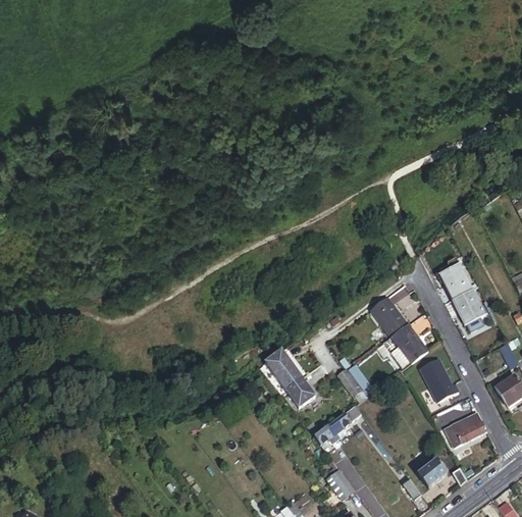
[(452,267),(460,263),(457,257),(449,261),(452,267)]
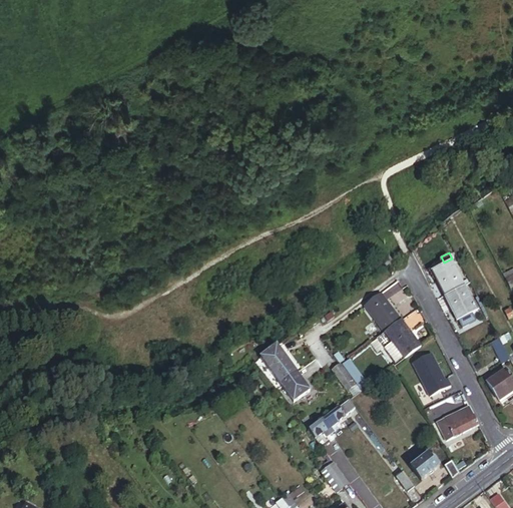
[(466,284),(461,275),(453,258),(452,259),(444,263),(433,268),(447,294),(466,284)]
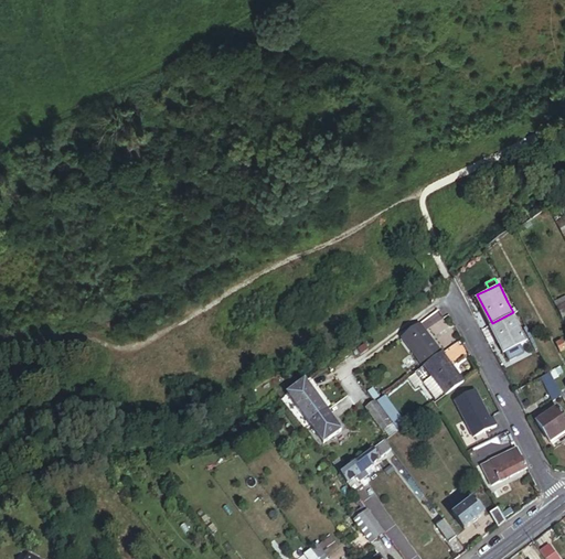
[(513,312),(518,310),(513,300),(508,302),(513,312)]
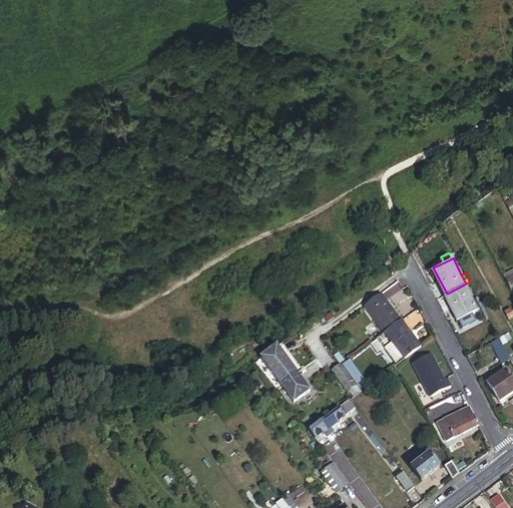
[(395,281),(382,290),(386,295),(399,286),(395,281)]
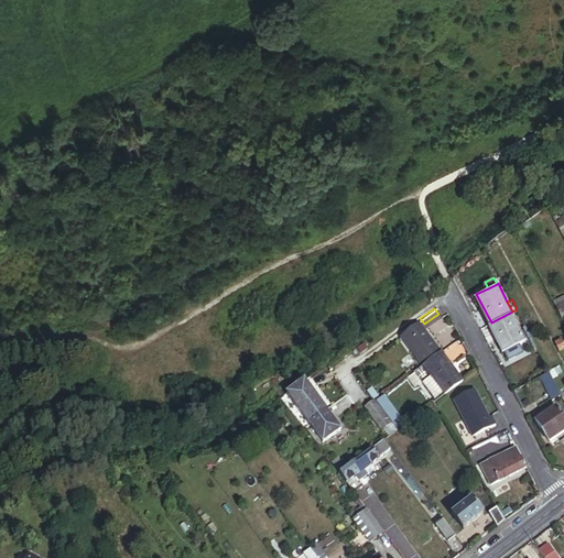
[(522,342),(527,339),(512,312),(491,323),(506,350),(507,350),(522,342)]
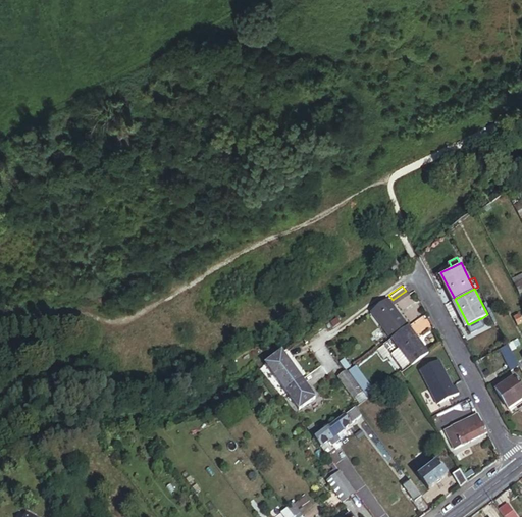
[(389,340),(407,326),(388,300),(370,312),(389,340)]
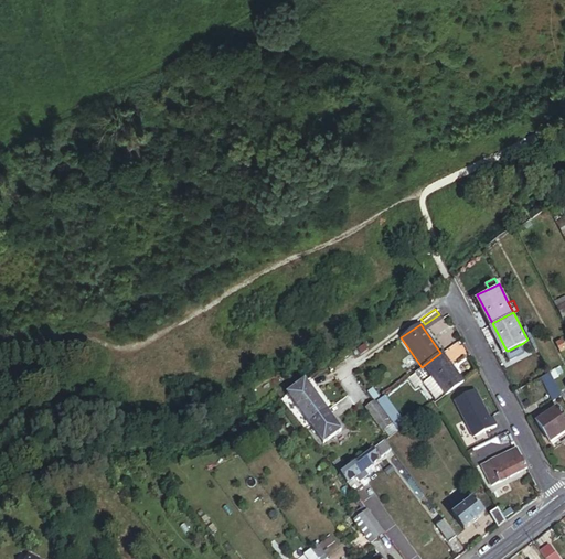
[(515,356),(526,350),(523,343),(508,351),(511,355),(515,356)]
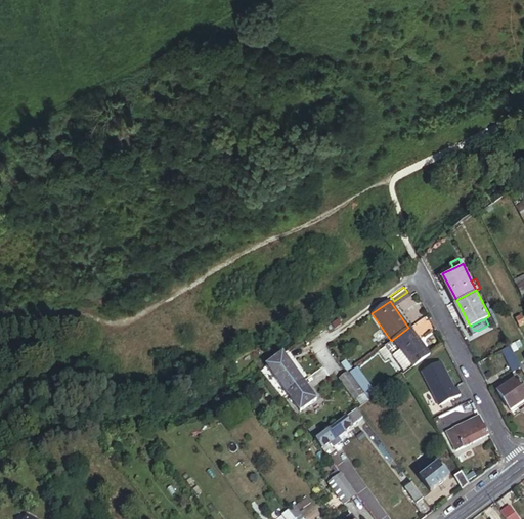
[(360,327),(355,331),(359,335),(363,332),(360,327)]
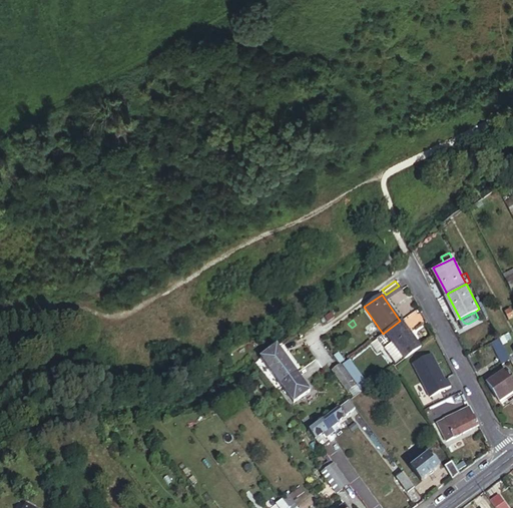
[(383,334),(386,337),(403,325),(400,321),(383,334)]
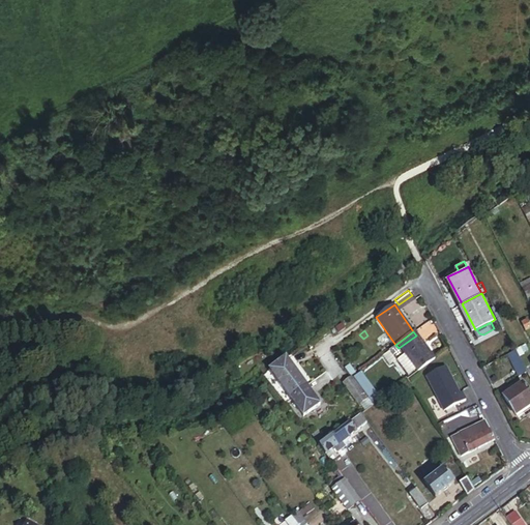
[(413,369),(414,371),(433,358),(416,336),(399,348),(403,354),(394,359),(405,375),(413,369)]
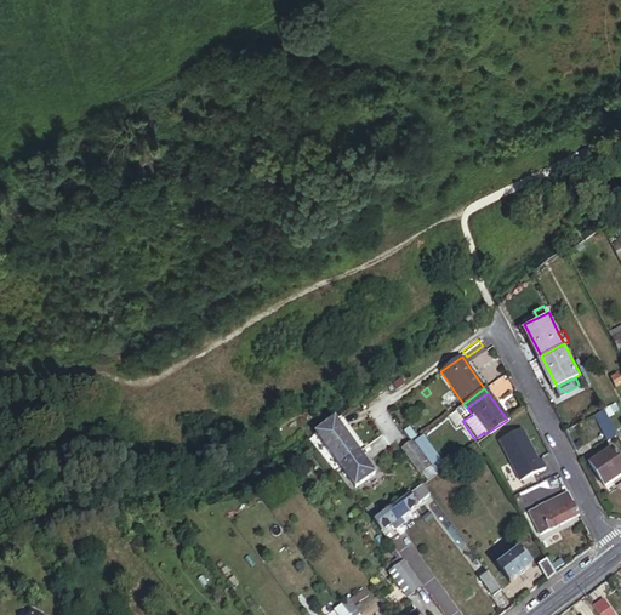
[(615,400),(603,406),(604,408),(607,414),(619,408),(615,400)]
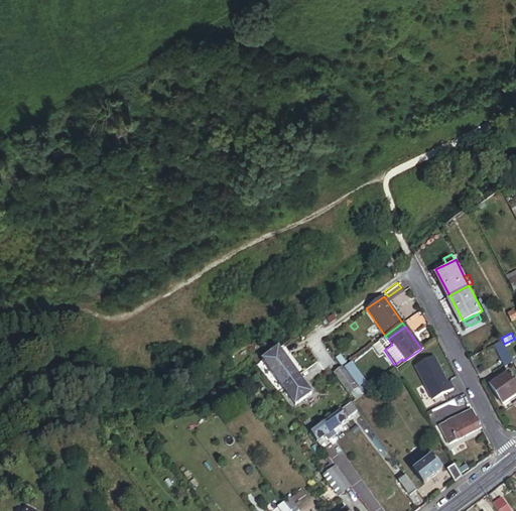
[(503,365),(513,360),(504,344),(502,339),(493,344),(503,365)]
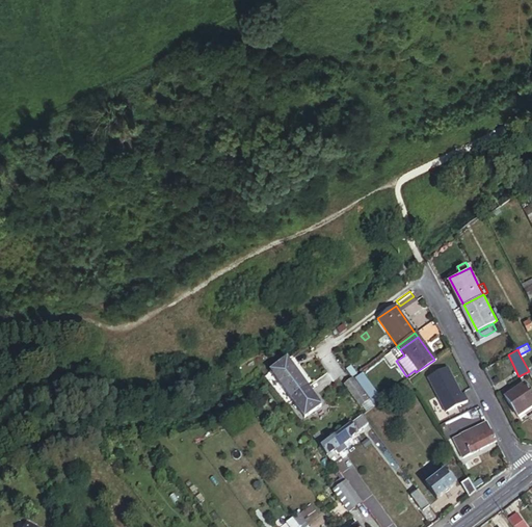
[(292,398),(310,386),(287,356),(286,354),(269,367),(272,371),(292,398)]
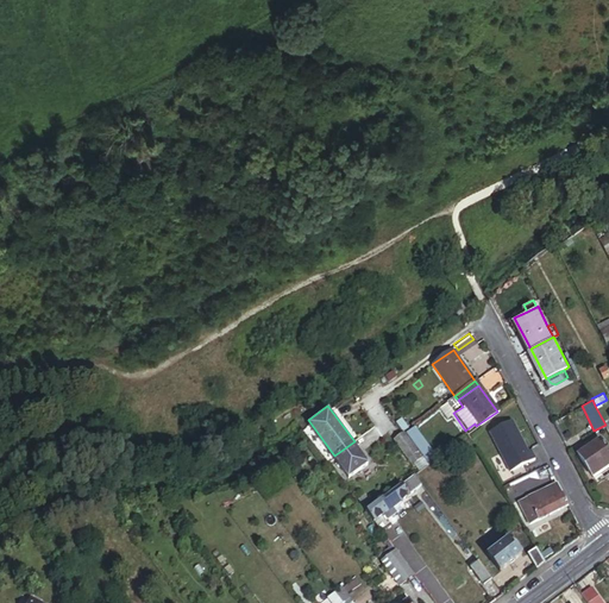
[(508,468),(533,456),(513,414),(488,427),(508,468)]
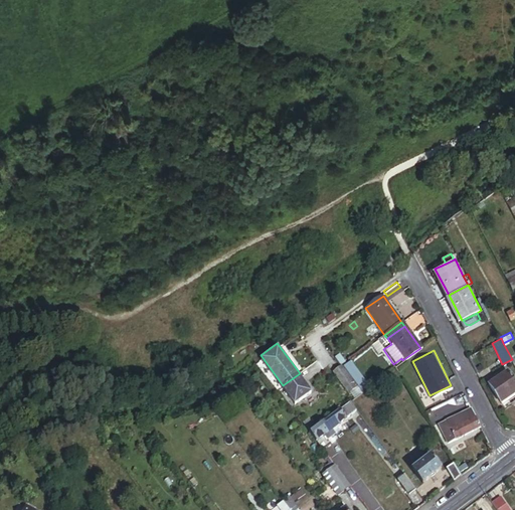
[(350,360),(343,365),(346,370),(353,365),(350,360)]
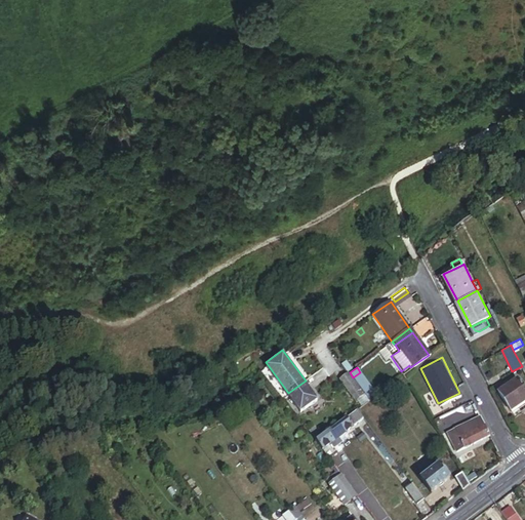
[(356,398),(364,392),(353,377),(350,372),(349,370),(340,376),(356,398)]
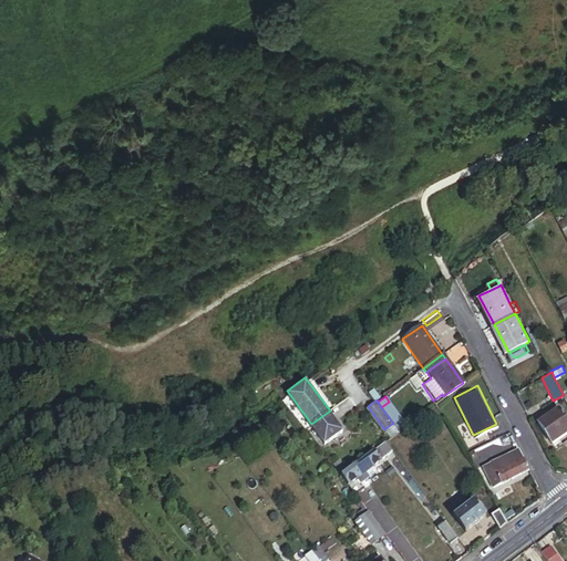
[(399,430),(406,425),(389,402),(381,407),(393,423),(399,430)]
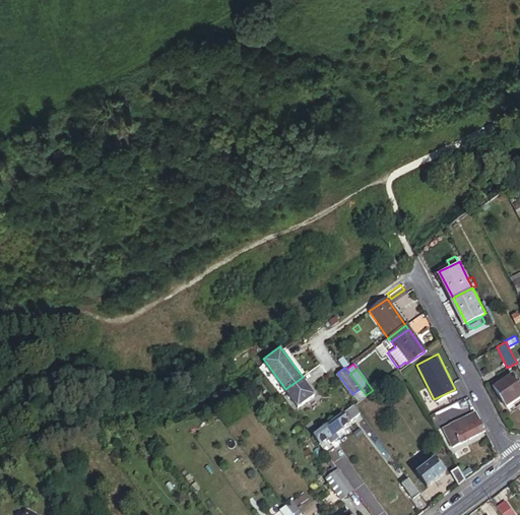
[(506,405),(519,395),(519,385),(513,375),(505,380),(497,385),(494,387),(506,405)]
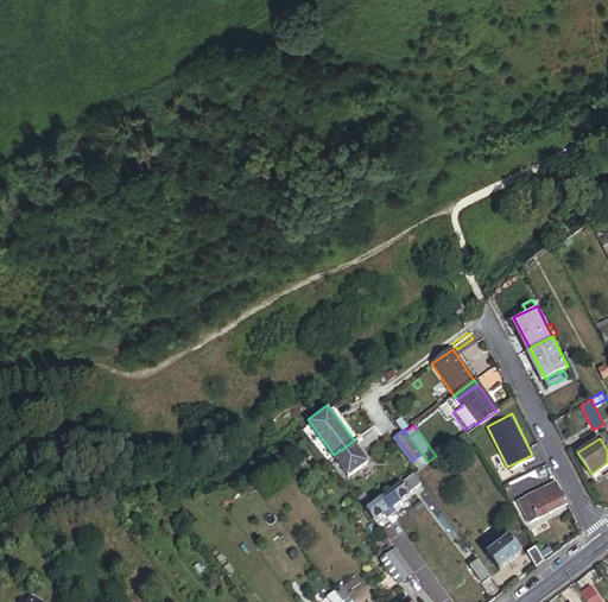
[(334,455),(341,464),(360,449),(354,441),(334,455)]
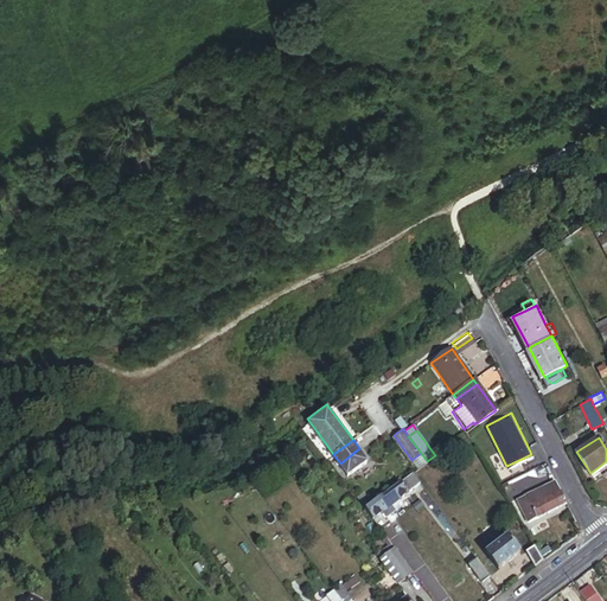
[(340,464),(346,471),(365,456),(359,448),(340,464)]
